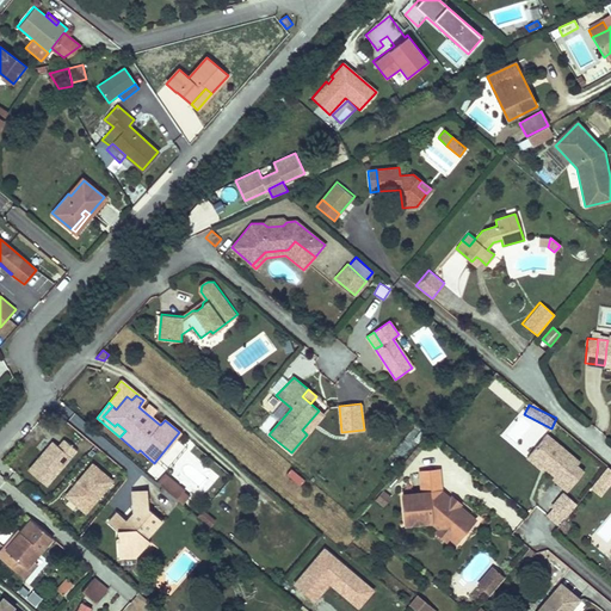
[(319,411),(302,430),(307,434),(323,417),(319,411)]
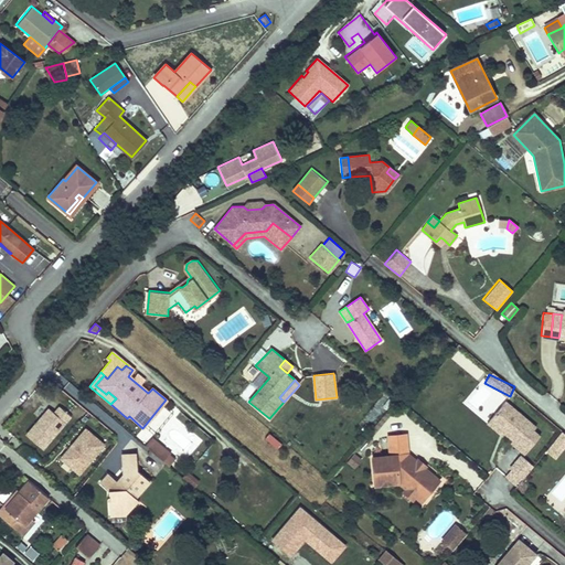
[(505,401),(489,419),(490,420),(505,434),(512,439),(510,441),(524,454),(539,437),(532,430),(535,426),(505,401)]
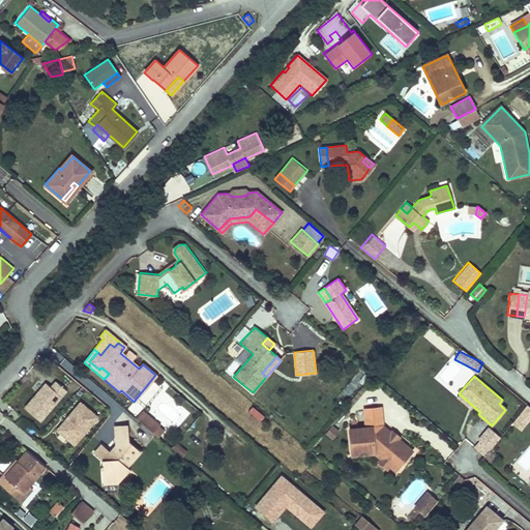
[(38,422),(67,392),(55,380),(50,386),(46,382),(22,407),(38,422)]
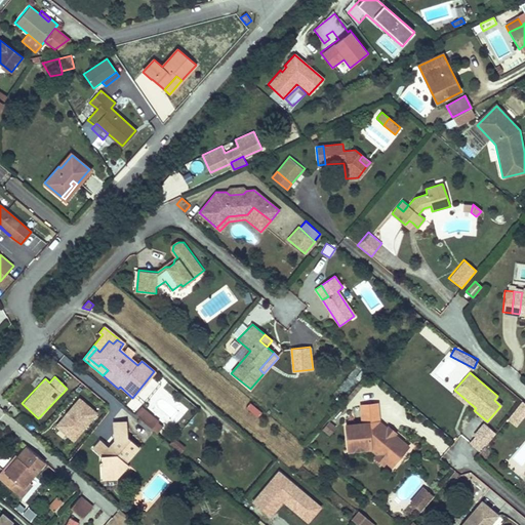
[(455,391),(454,390),(452,392),(468,405),(470,403),(455,391)]
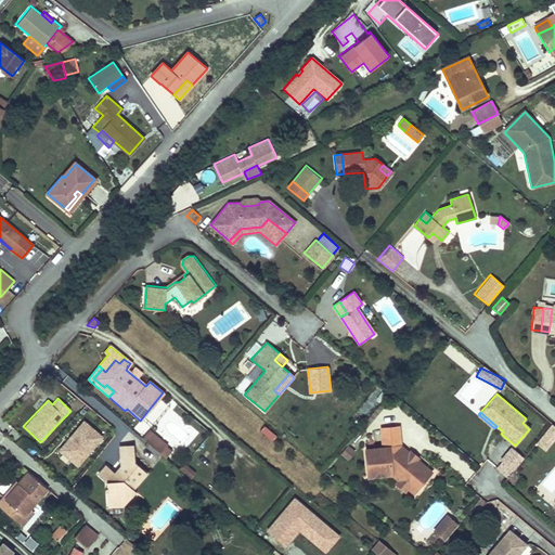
[(76,467),(104,437),(84,420),(56,449),(76,467)]
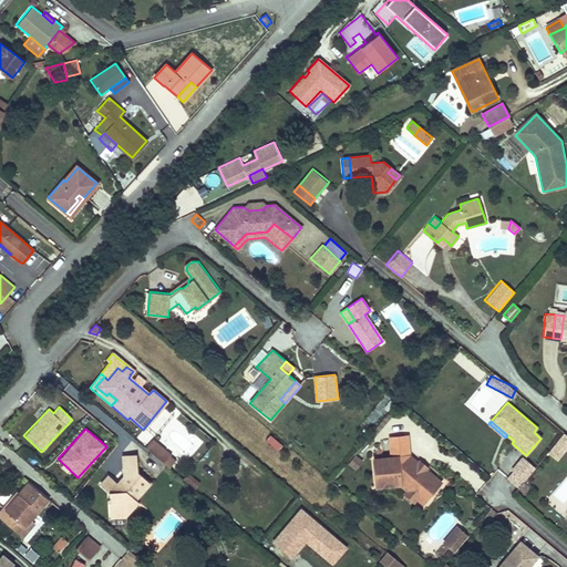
[(146,443),(153,437),(145,430),(138,435),(146,443)]
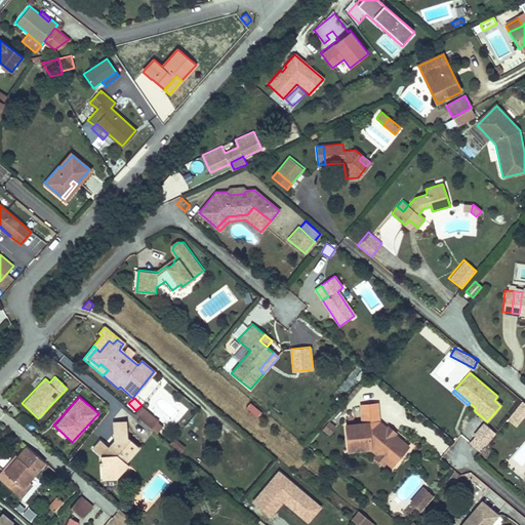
[(253,402),(247,405),(254,418),(260,414),(253,402)]
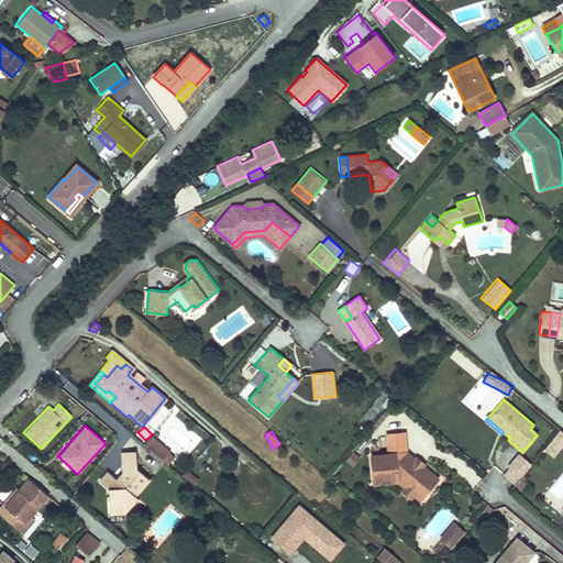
[(407,453),(405,432),(387,434),(389,454),(371,455),(373,483),(397,481),(405,487),(414,494),(416,496),(422,488),(426,487),(428,489),(438,479),(422,465),(418,471),(411,465),(416,460),(407,453)]
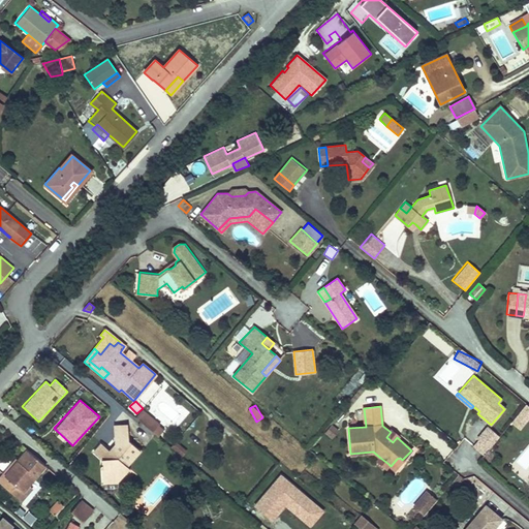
[(524,423),(528,416),(528,412),(523,408),(516,417),(524,423)]
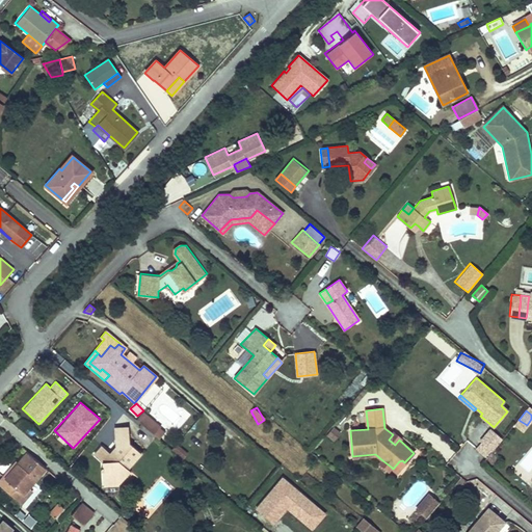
[(143,413),(137,421),(141,424),(154,434),(160,426),(143,413)]
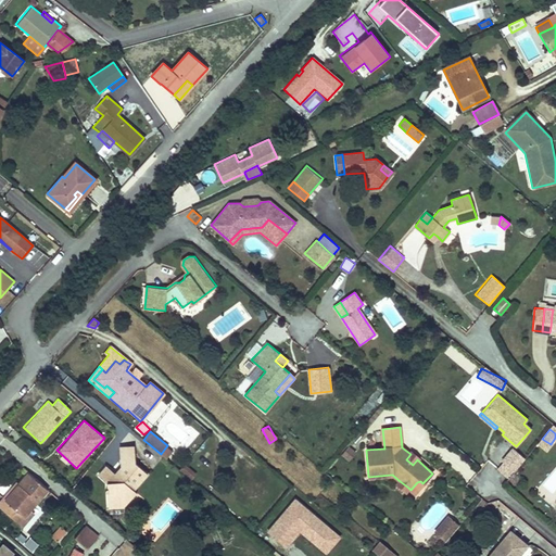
[(161,454),(148,443),(144,446),(160,459),(163,456),(161,454)]
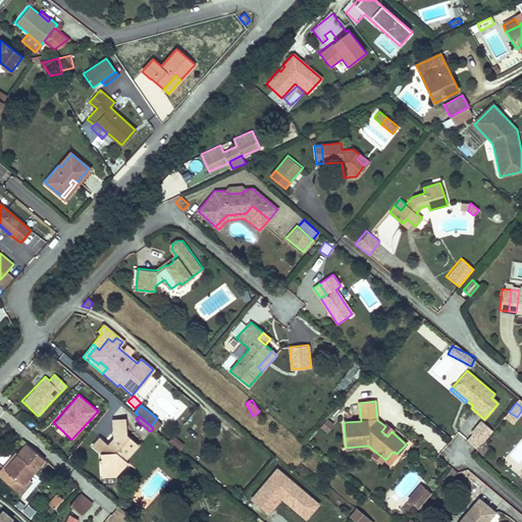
[(321,427),(327,432),(333,424),(327,419),(321,427)]
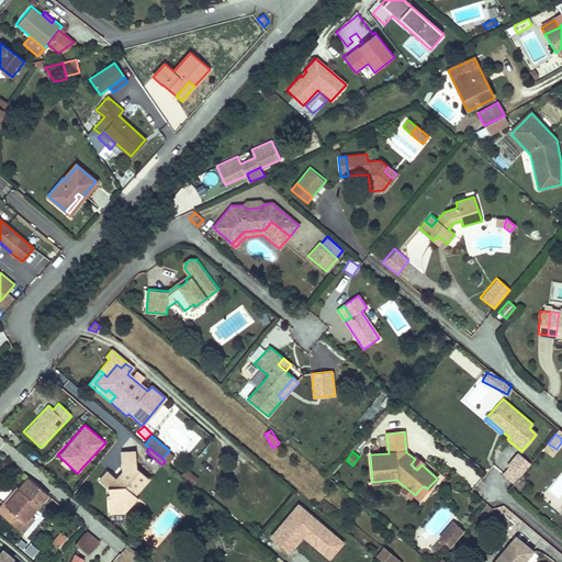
[(110,513),(126,512),(125,499),(135,489),(137,491),(149,479),(137,468),(135,452),(120,453),(122,479),(120,481),(109,471),(100,481),(108,487),(109,494),(107,494),(107,495),(107,496),(107,497),(109,498),(110,513)]
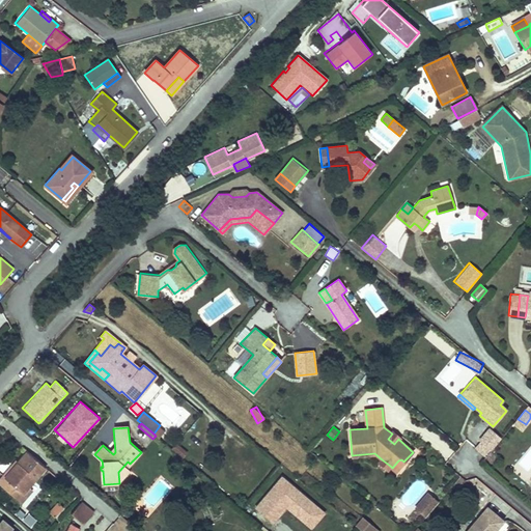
[(484,457),(501,438),(488,427),(472,447),(484,457)]
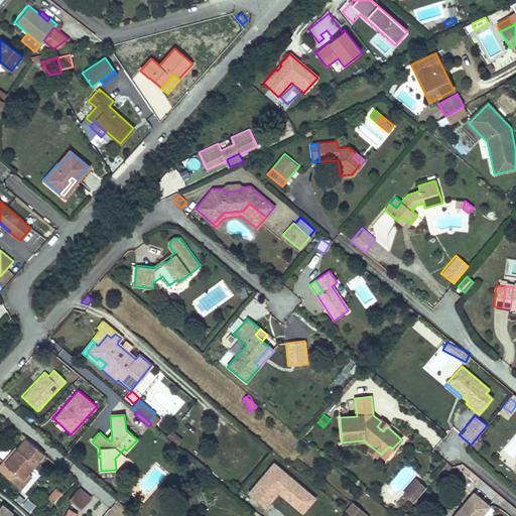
[(382,420),(381,421),(377,426),(383,431),(387,426),(388,425),(382,420)]
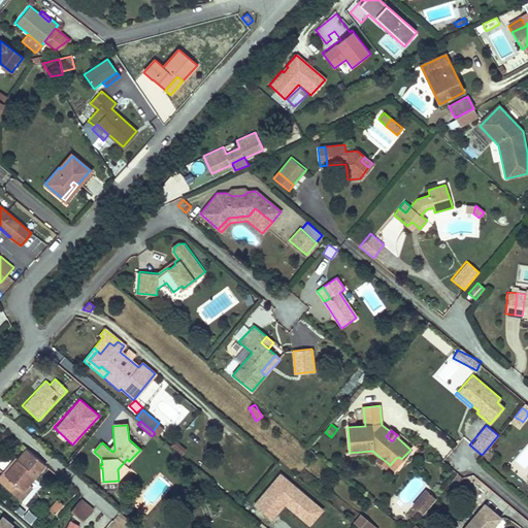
[(170,448),(182,455),(187,448),(175,440),(170,448)]
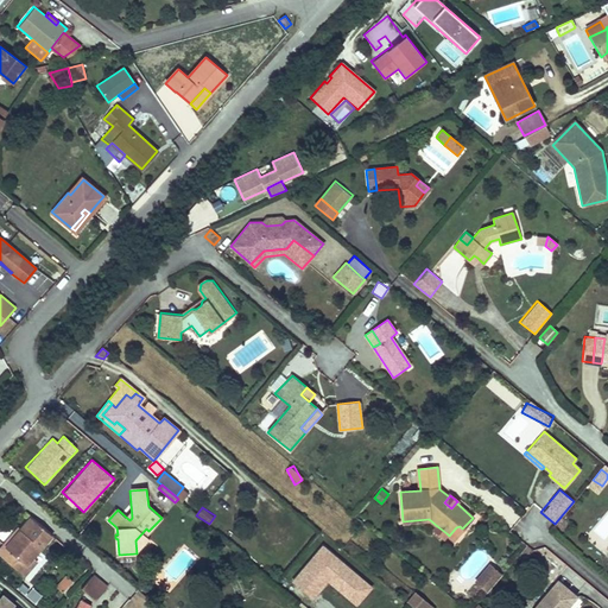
[(4,544),(0,548),(0,553),(19,571),(33,557),(52,534),(32,517),(20,530),(6,546),(4,544)]
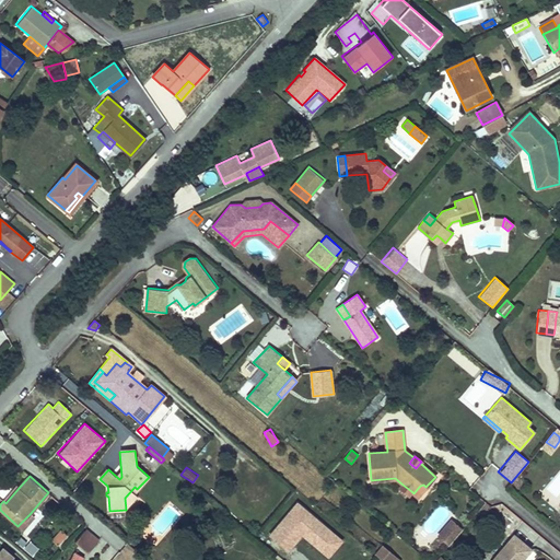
[(411,491),(403,485),(399,488),(408,496),(411,491)]
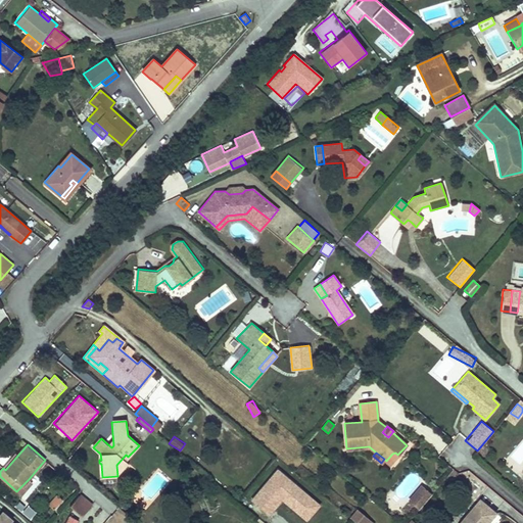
[(390,465),(397,455),(395,453),(392,454),(386,461),(390,465)]
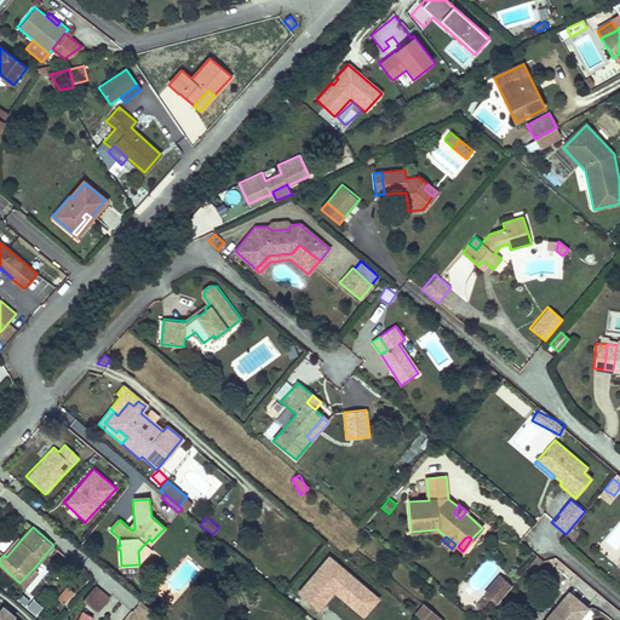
[(18,538),(4,555),(6,557),(21,540),(18,538)]
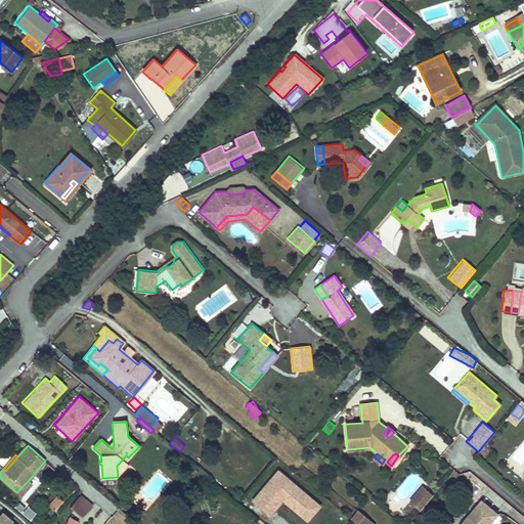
[(117,466),(118,477),(129,464),(126,461),(128,457),(126,455),(117,466)]
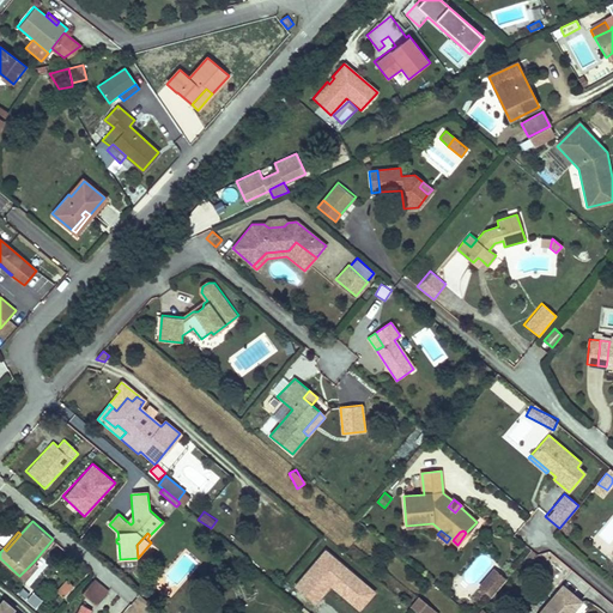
[(359,612),(376,590),(323,548),(293,587),(316,605),(329,588),(359,612)]
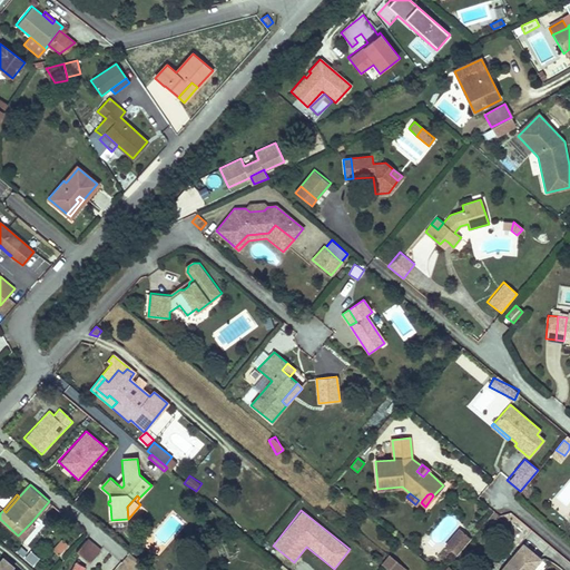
[(31,522),(18,536),(22,539),(35,526),(31,522)]
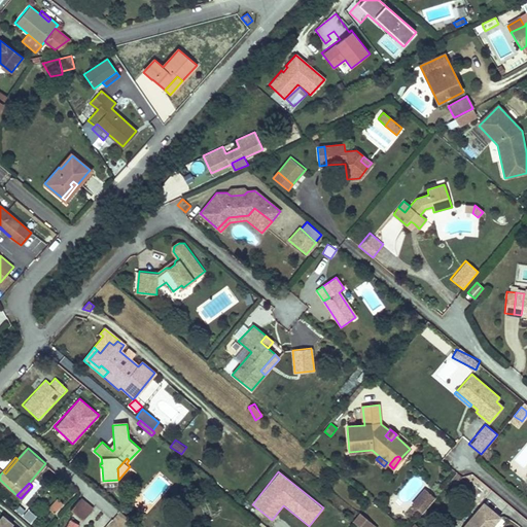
[(423,513),(435,498),(424,489),(412,503),(423,513)]
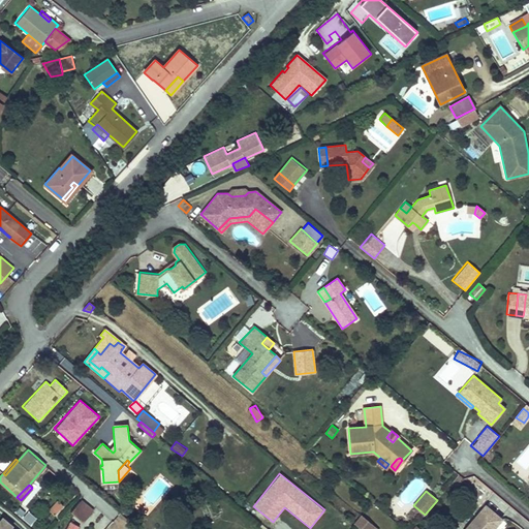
[(57,512),(63,505),(58,500),(52,507),(57,512)]
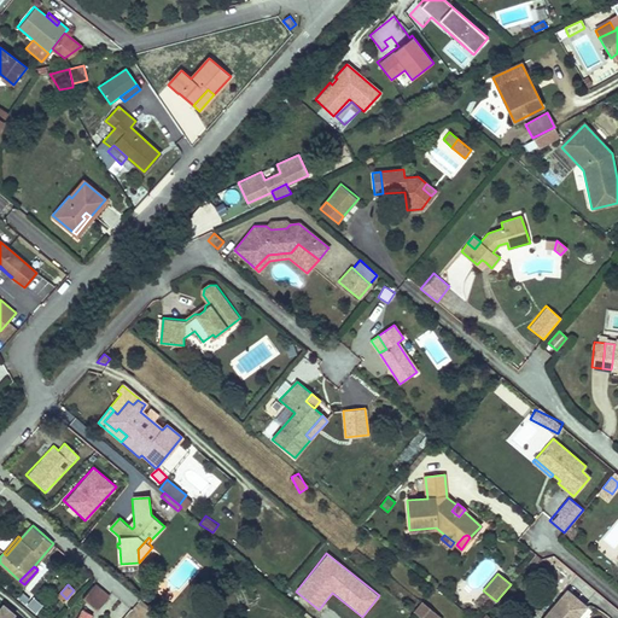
[(97,610),(109,595),(95,584),(83,598),(97,610)]
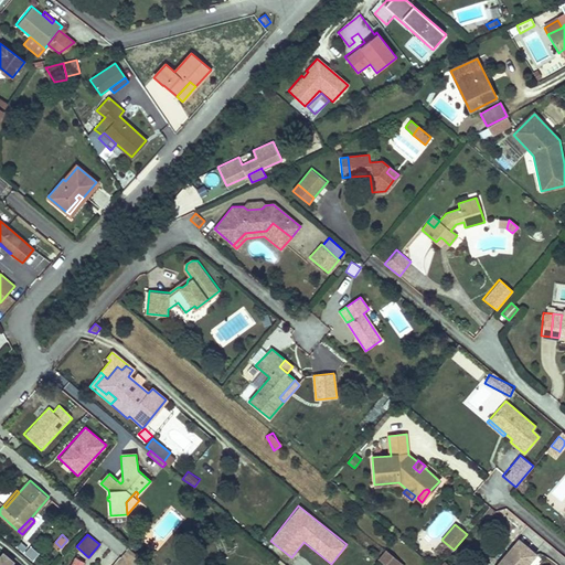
[(524,564),(535,552),(518,537),(494,564),(524,564)]
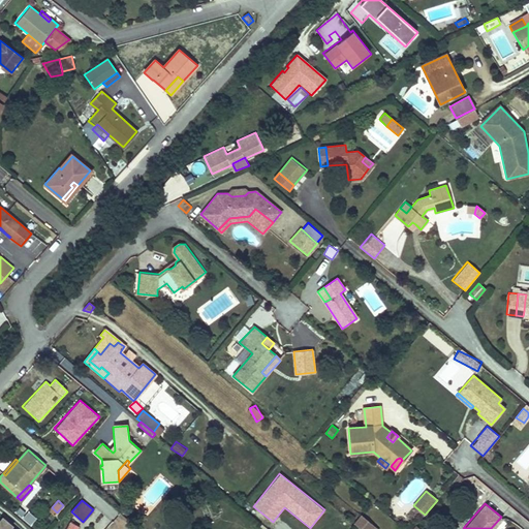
[(57,512),(52,507),(49,510),(54,516),(57,512)]
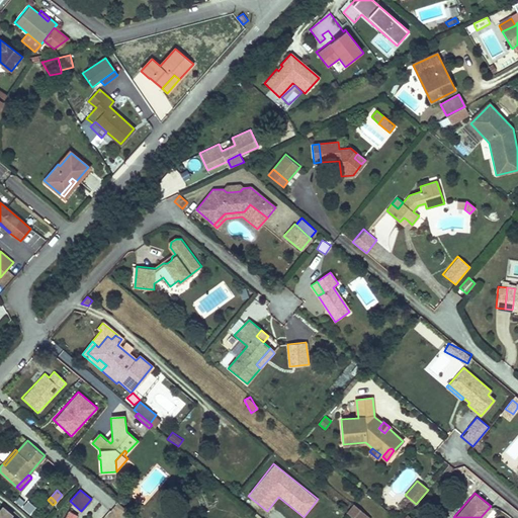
[(27,501),(22,507),(30,514),(35,507),(27,501)]
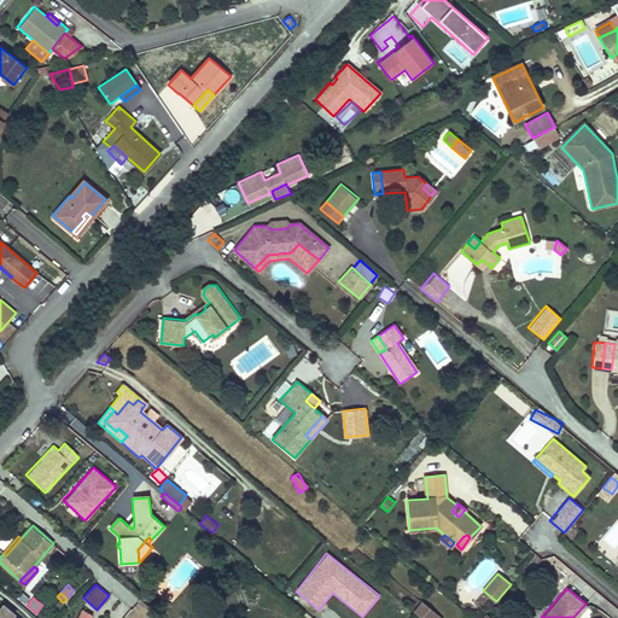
[(424,617),(431,617),(435,613),(423,602),(415,611),(424,617)]
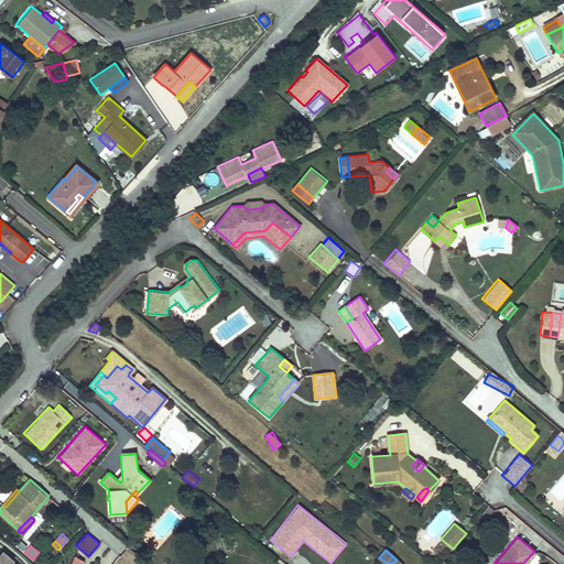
[(0,563),(11,563),(13,561),(3,552),(0,554),(0,563)]
